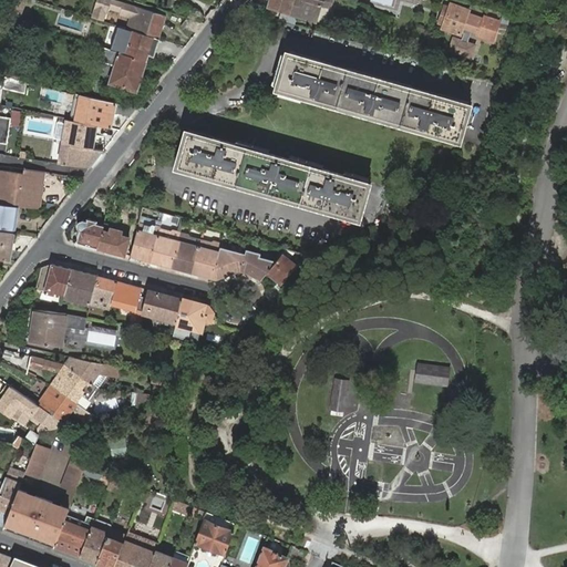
[(14,0),(8,17),(18,21),(26,1),(27,1),(27,0),(14,0)]
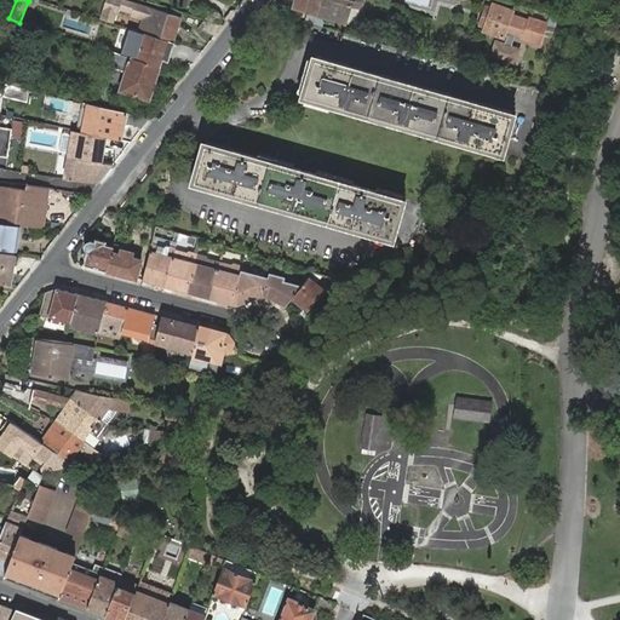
[(344,4),(351,6),(352,0),(359,0),(363,1),(363,0),(294,0),(293,7),(317,15),(339,22),(344,4)]
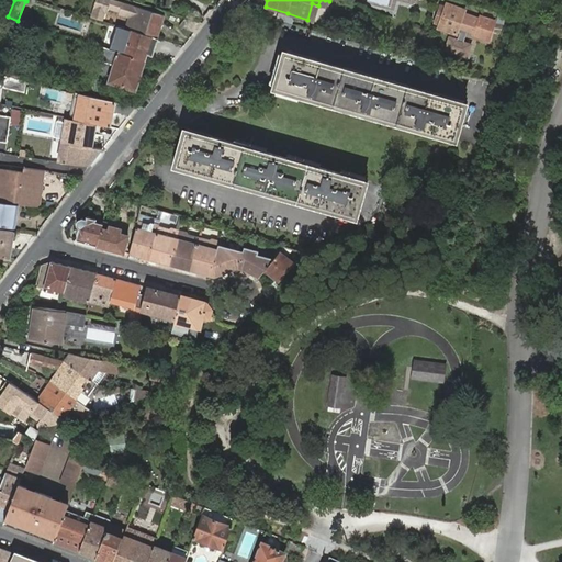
[(433,25),(438,27),(447,3),(441,1),(433,25)]
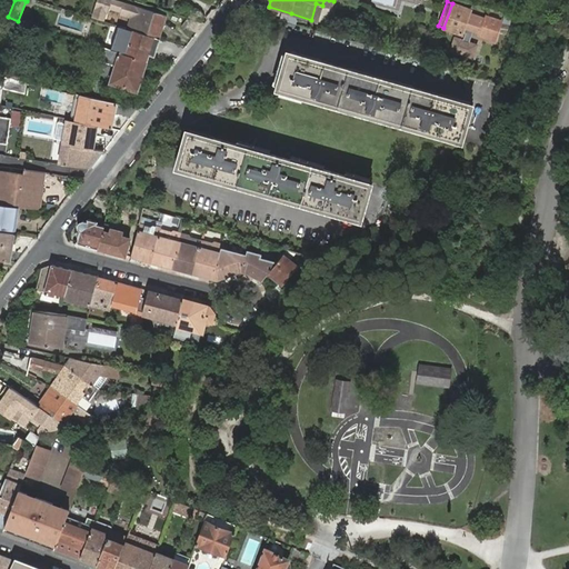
[(318,22),(322,6),(316,3),(311,20),(318,22)]
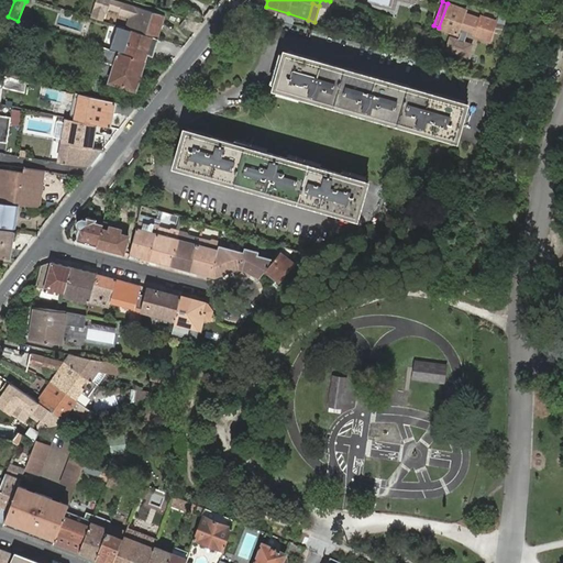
[(439,28),(457,34),(460,28),(473,32),(476,33),(479,22),(464,17),(465,13),(466,10),(448,3),(439,28)]
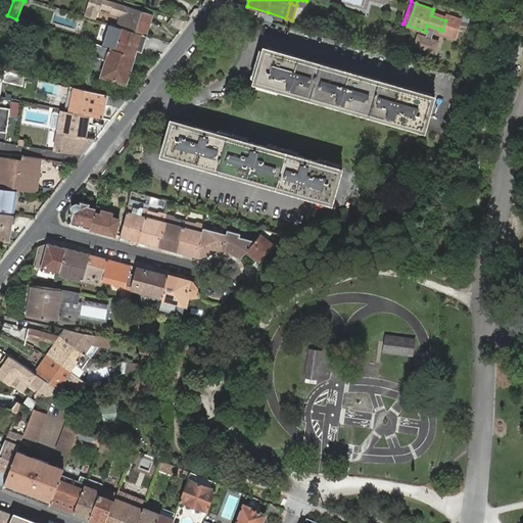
[(123,28),(146,35),(153,14),(124,5),(122,13),(125,14),(122,25),(120,25),(119,27),(123,28)]
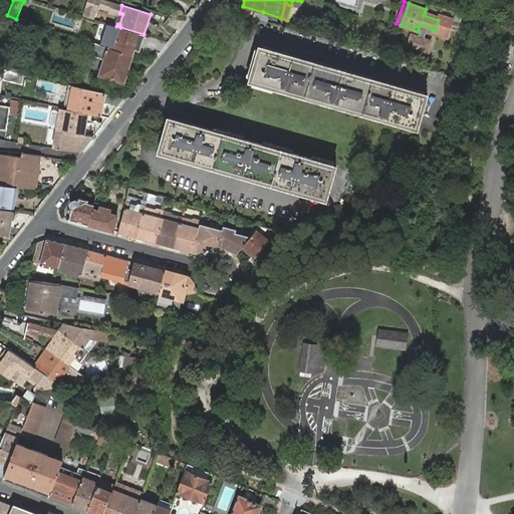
[(424,15),(438,20),(435,30),(434,32),(447,36),(453,19),(440,14),(439,17),(425,12),(424,15)]
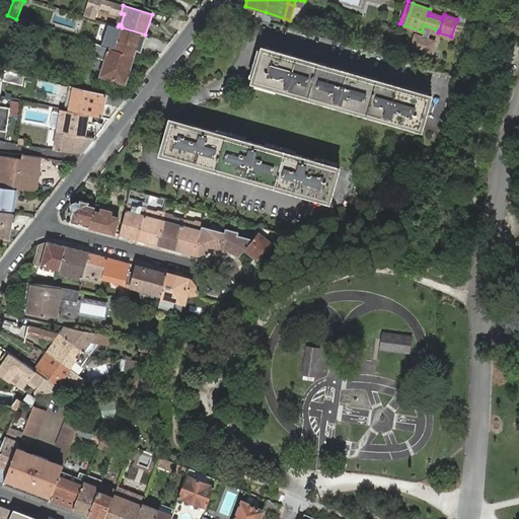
[(188,21),(171,16),(165,23),(179,29),(188,21)]
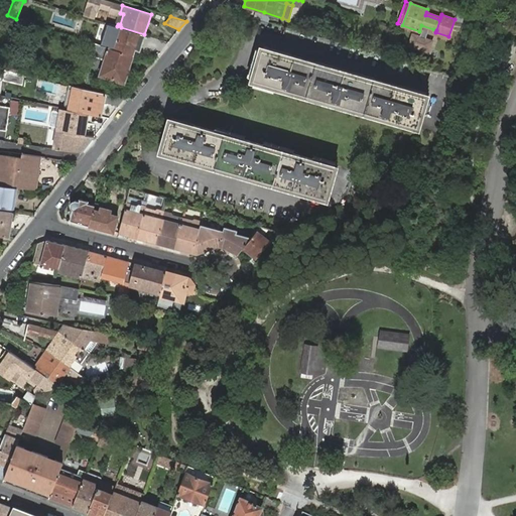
[(114,49),(121,27),(117,26),(109,23),(108,23),(102,45),(109,47),(114,49)]
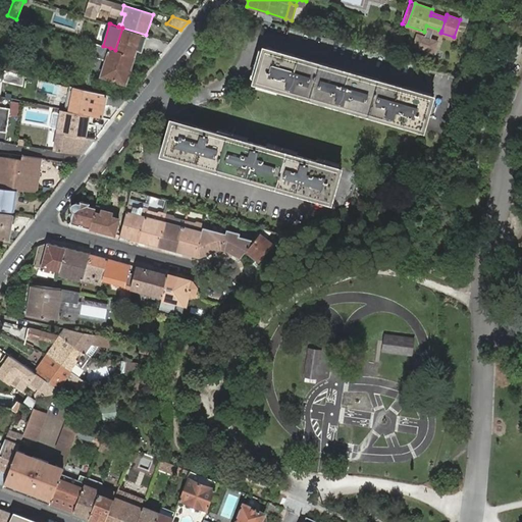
[(426,25),(424,32),(436,36),(438,30),(426,25)]
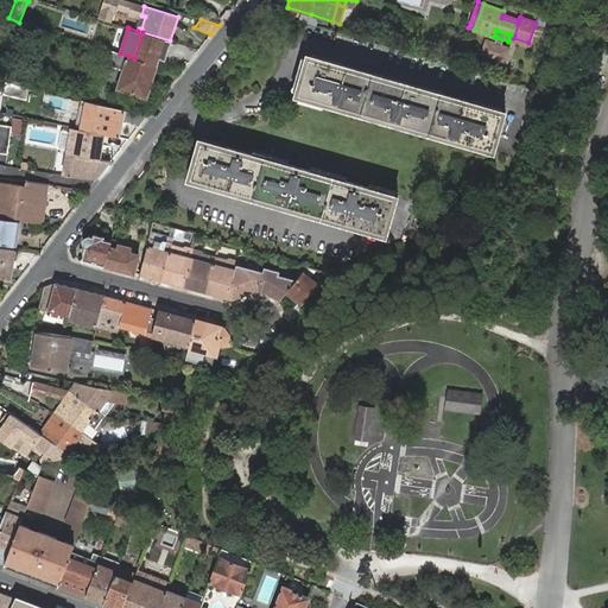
[(165,58),(170,40),(143,32),(134,58),(157,65),(159,57),(165,58)]
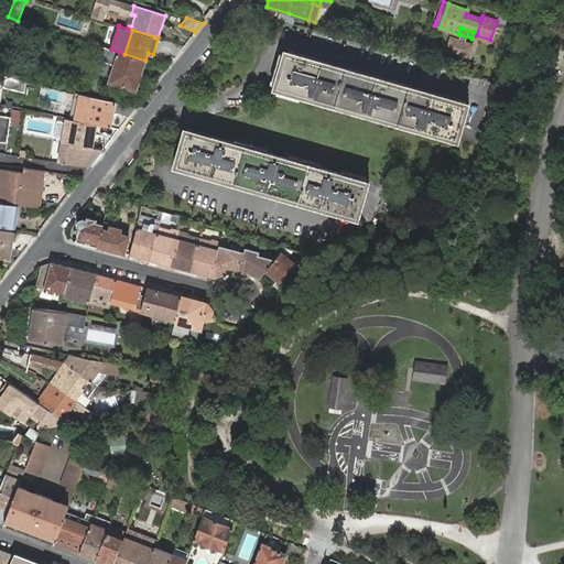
[(136,90),(145,61),(125,54),(119,52),(111,50),(104,47),(99,61),(115,65),(109,83),(136,90)]
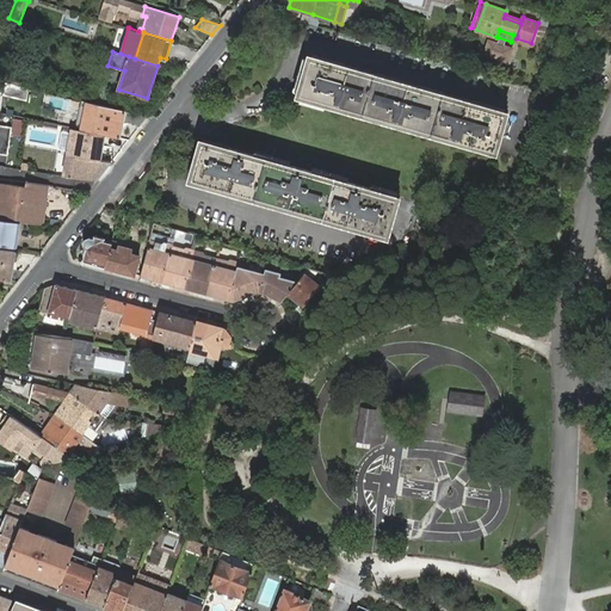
[(312,59),(301,94),(494,149),(505,113),(312,59)]
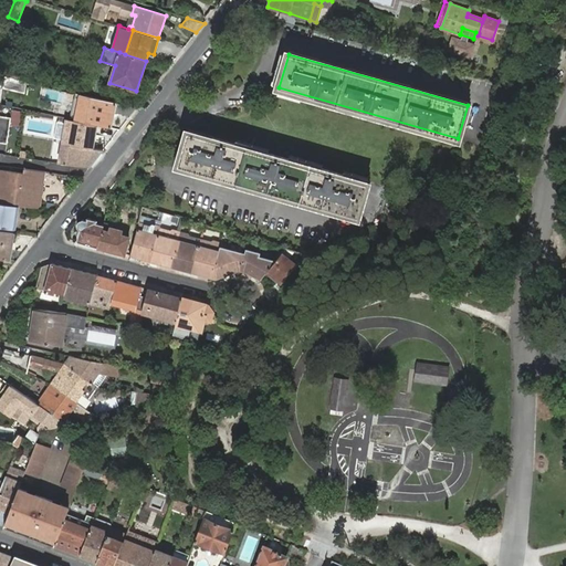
[(20,80),(4,76),(3,86),(24,92),(28,82),(20,80)]
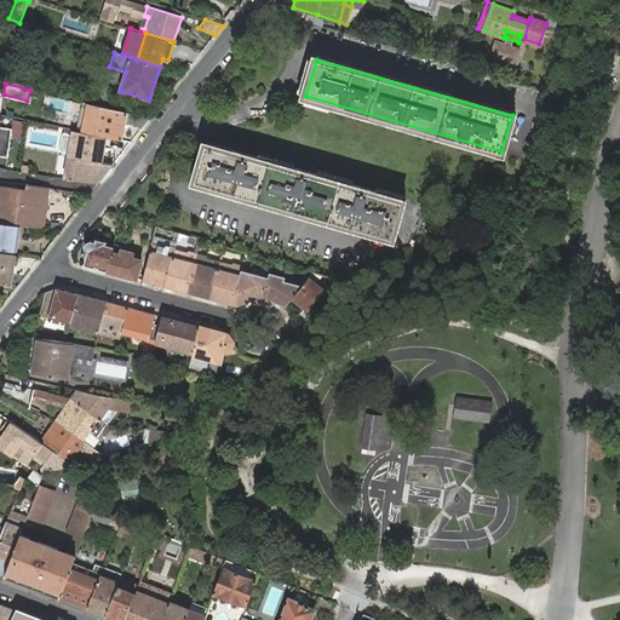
[(143,127),(149,119),(127,114),(90,104),(86,124),(86,127),(79,126),(79,131),(108,137),(122,139),(125,130),(125,125),(126,124),(143,127)]
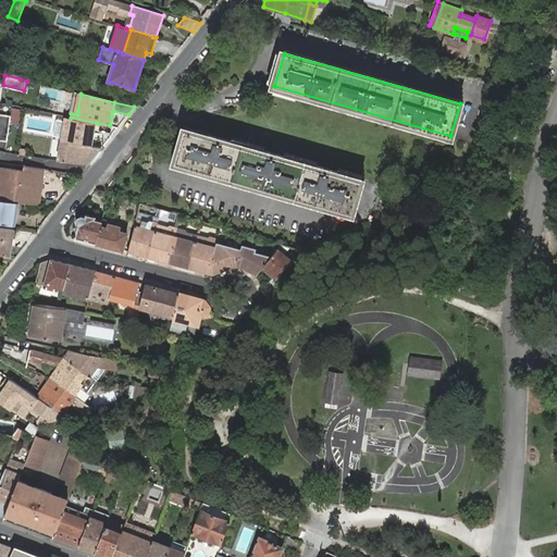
[(0,140),(7,141),(10,115),(0,113),(0,140)]
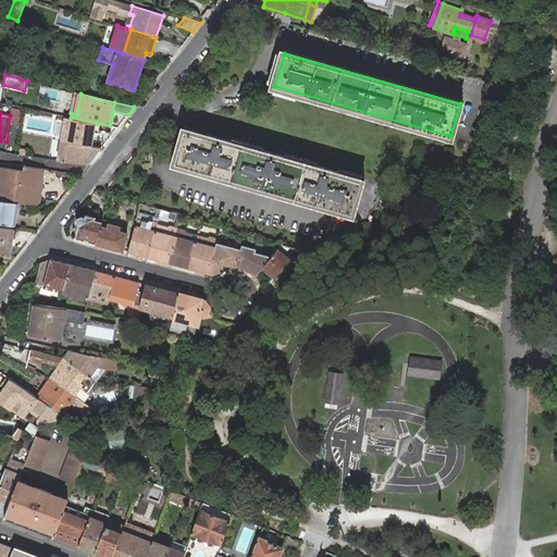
[(97,123),(71,118),(66,116),(58,160),(88,165),(101,148),(91,146),(94,136),(95,133),(97,123)]
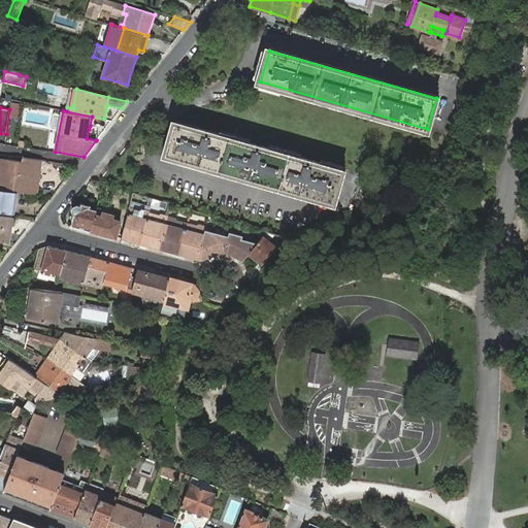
[(342,171),(175,124),(167,154),(334,201),(342,171)]
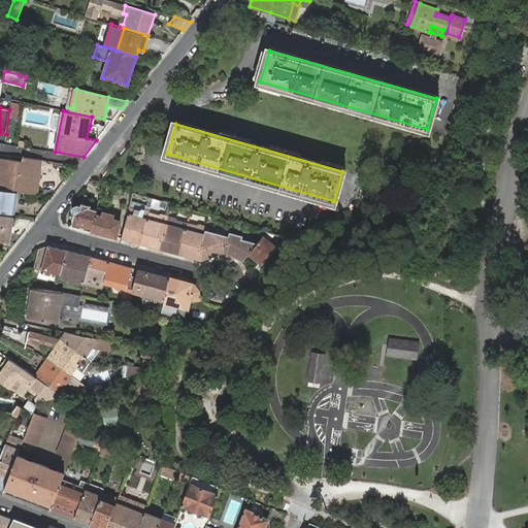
[(0,190),(17,193),(36,195),(37,187),(32,187),(34,170),(40,170),(41,162),(41,160),(22,158),(22,161),(1,159),(0,164),(0,190)]
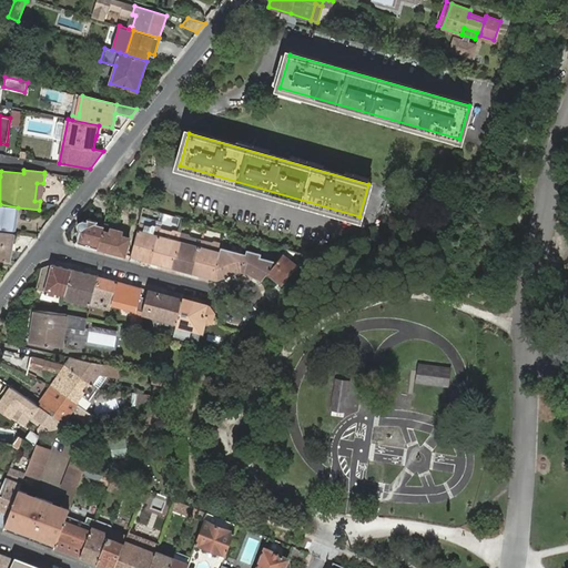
[(0,204),(0,227),(14,231),(18,208),(0,204)]
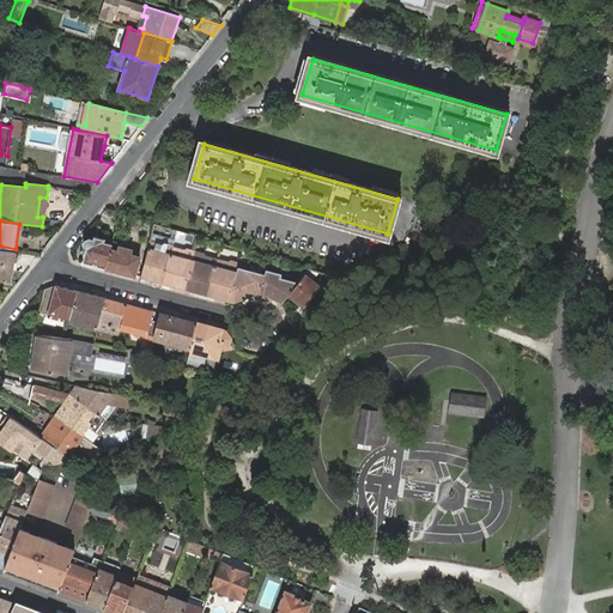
[(84,260),(85,262),(105,267),(113,243),(104,241),(105,238),(95,236),(95,238),(90,237),(89,238),(87,238),(86,238),(86,240),(85,240),(85,241),(84,242),(84,243),(84,244),(84,246),(86,249),(86,250),(85,254),(84,260)]
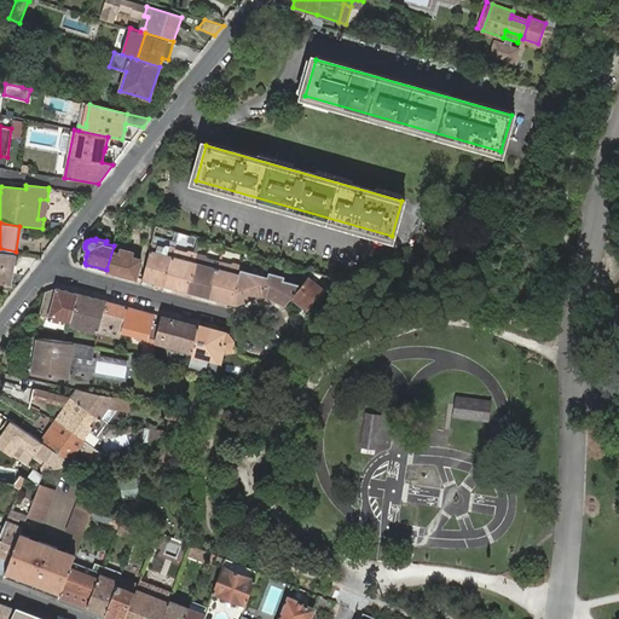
[(121,246),(114,244),(114,246),(106,270),(137,278),(142,259),(132,256),(134,249),(122,246),(121,246)]
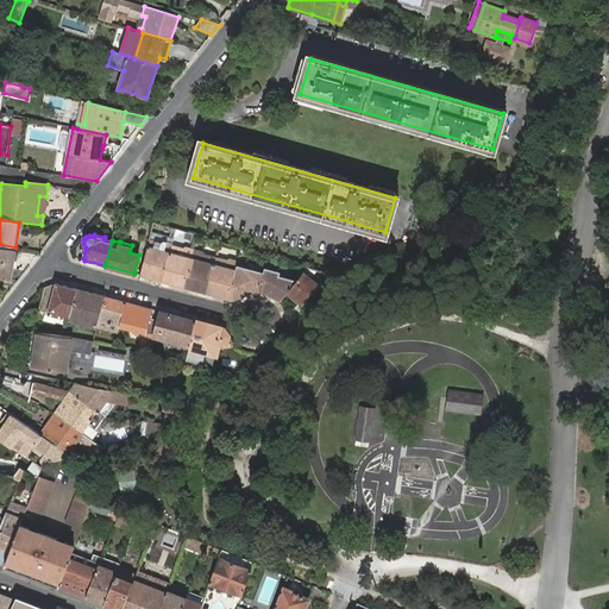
[(188,288),(233,300),(257,292),(262,292),(280,300),(281,302),(288,293),(296,281),(280,276),(281,272),(267,269),(265,274),(238,265),(237,270),(148,246),(143,262),(139,275),(188,288)]
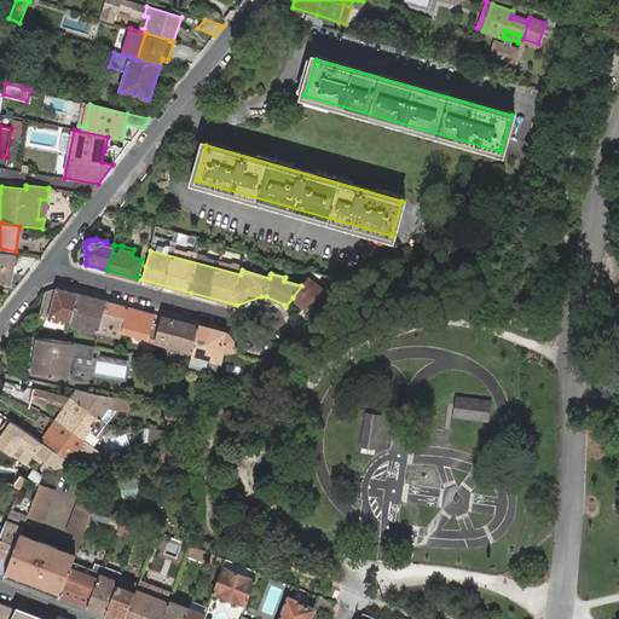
[(16,254),(0,252),(0,282),(11,284),(16,254)]
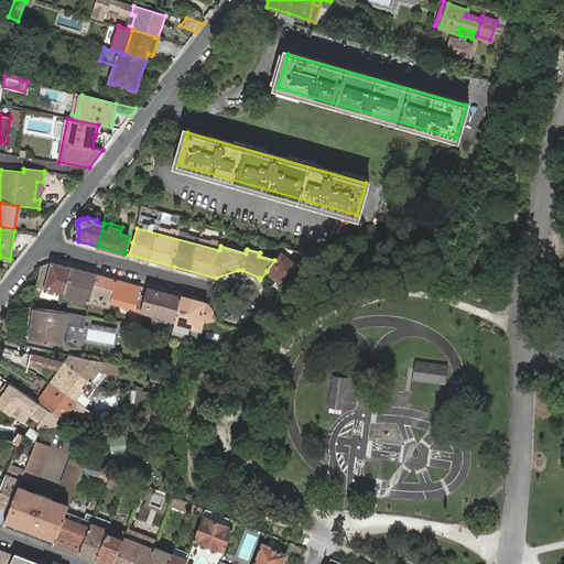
[(288,258),(293,250),(285,248),(284,248),(281,252),(267,271),(280,281),(294,262),(288,258)]
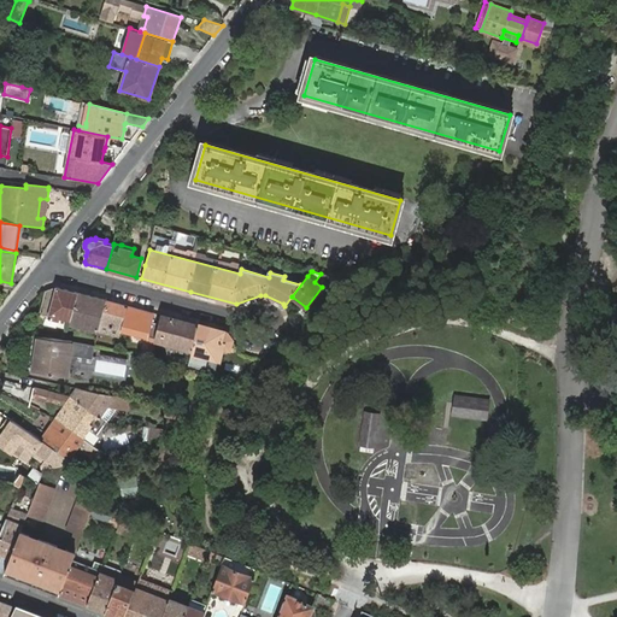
[(334,288),(344,281),(339,278),(329,276),(328,281),(334,288)]
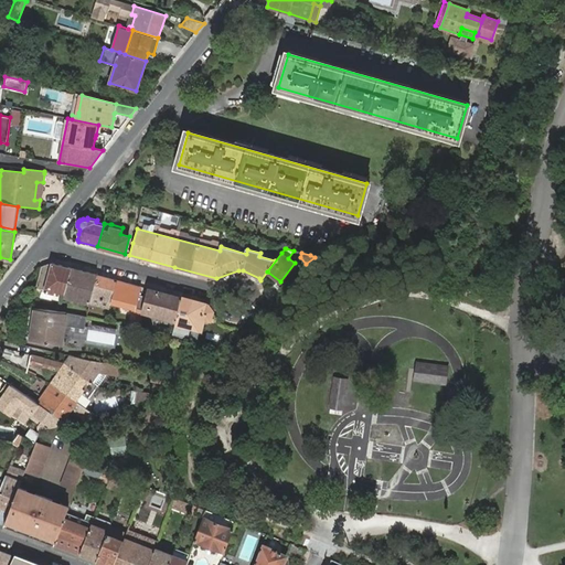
[(52,263),(42,266),(36,288),(43,289),(41,296),(52,299),(54,292),(54,289),(65,291),(72,268),(52,263)]
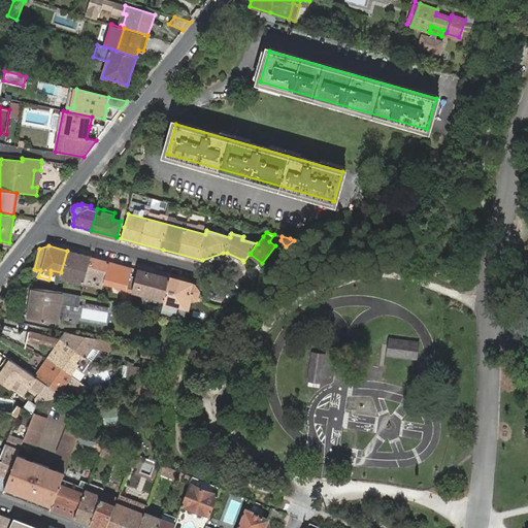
[(92,257),(67,251),(61,272),(60,276),(85,284),(92,257)]
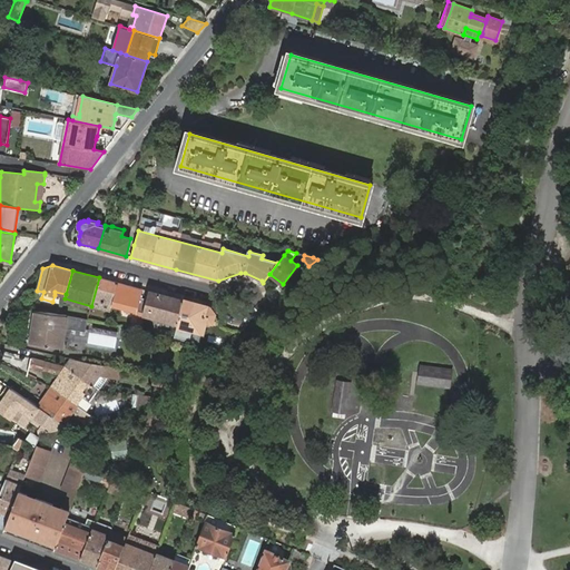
[(95,307),(110,312),(111,305),(117,283),(99,277),(91,306),(95,307)]
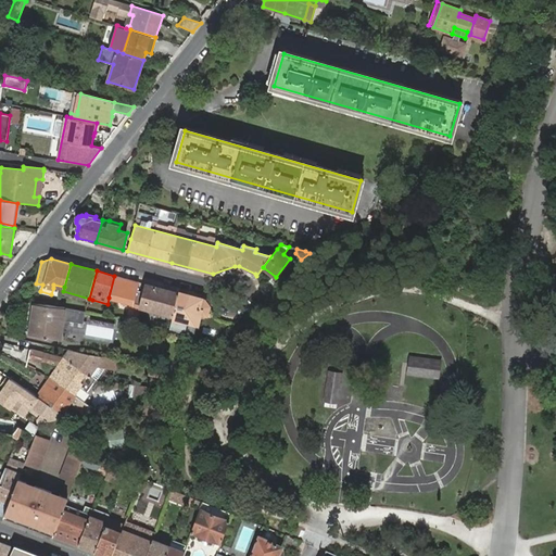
[(131,303),(128,318),(136,320),(139,307),(140,305),(134,303),(139,282),(114,276),(109,298),(131,303)]
